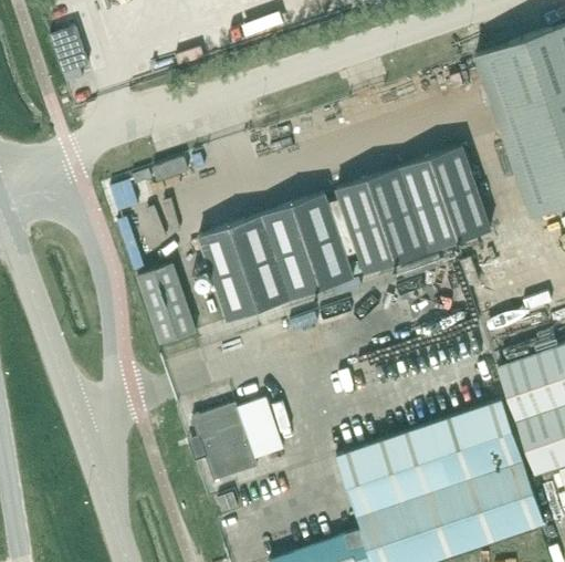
[(531,218),(564,206),(564,25),(475,56),(531,218)]
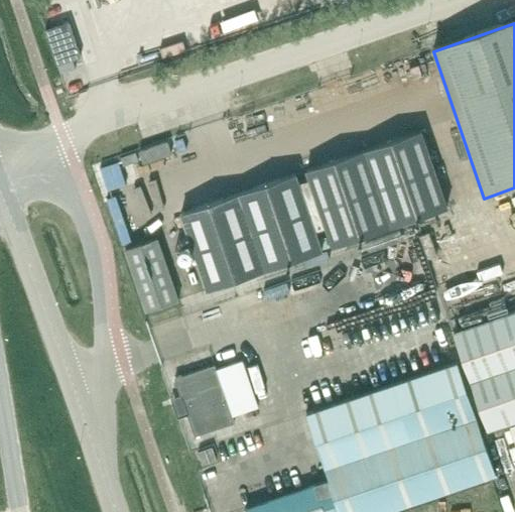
[(224,38),(246,33),(244,25),(222,30),(224,38)]
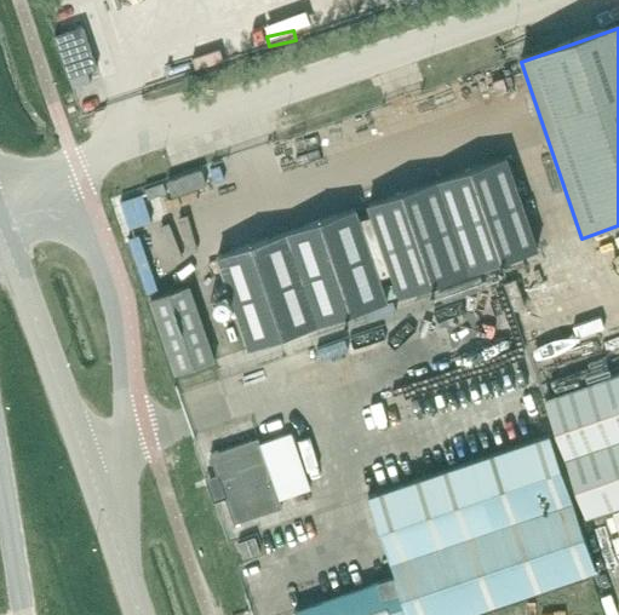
[(72,80),(95,73),(82,36),(59,44),(72,80)]
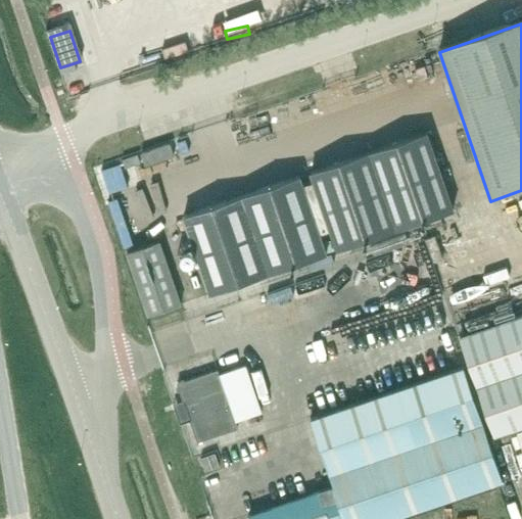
[(182,58),(206,52),(203,43),(180,49),(182,58)]
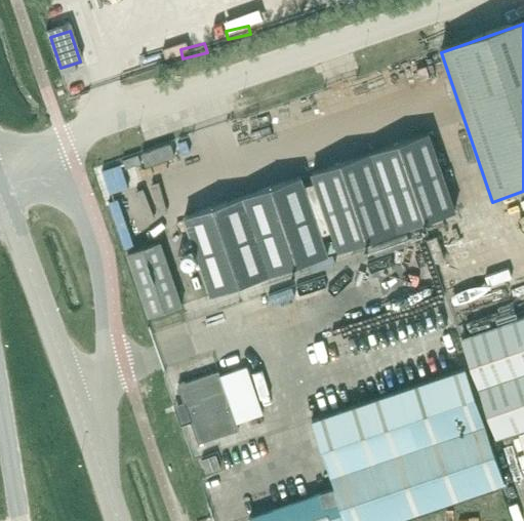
[(337,254),(454,214),(428,136),(311,176),(337,254)]
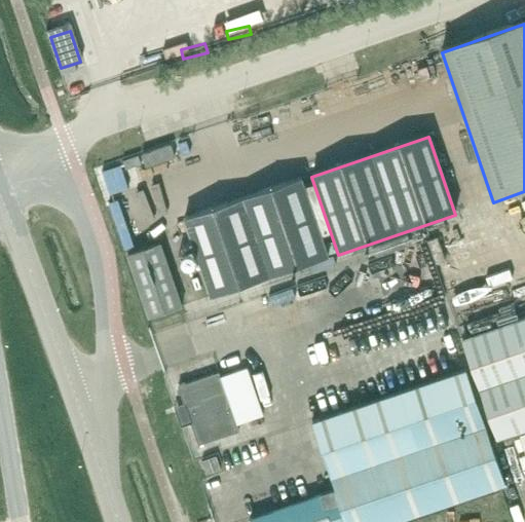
[(202,140),(165,149),(169,162),(205,153),(202,140)]
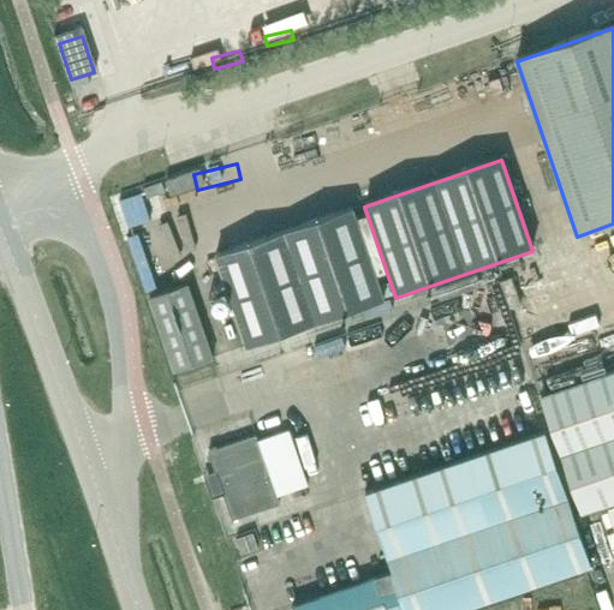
[(126,235),(166,222),(156,193),(117,208),(126,235)]
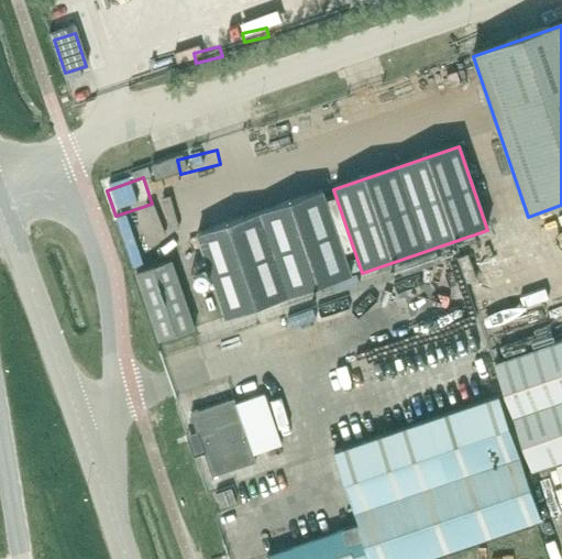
[(226,320),(351,277),(322,194),(197,237),(226,320)]
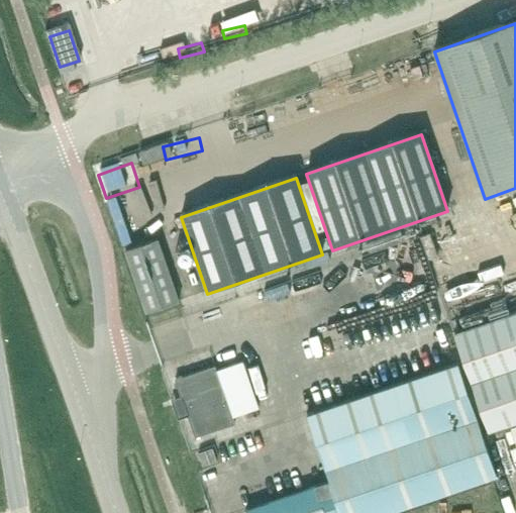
[(145,316),(178,305),(157,242),(124,253),(145,316)]
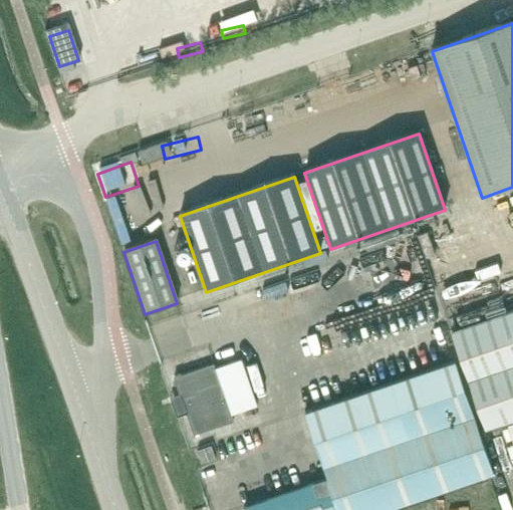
[(255,300),(277,292),(273,283),(251,290),(255,300)]
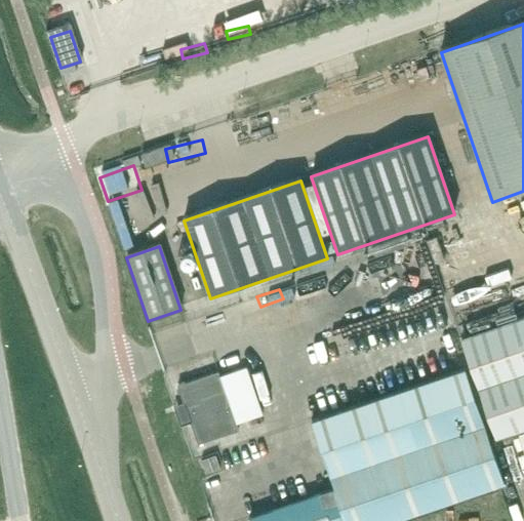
[(523,431),(523,319),(459,342),(494,441),(523,431)]
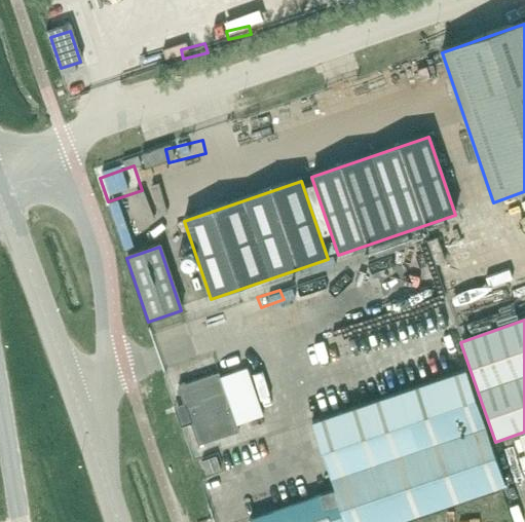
[(237,431),(250,426),(263,421),(265,420),(249,373),(220,382),(237,431)]
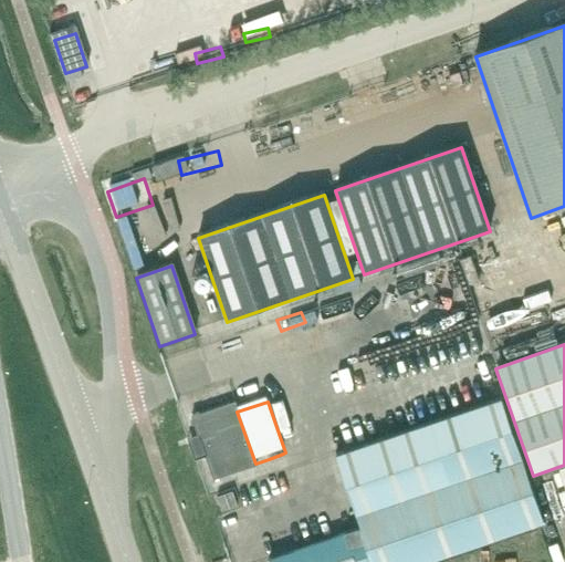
[(255,464),(237,412),(234,405),(192,420),(202,450),(192,454),(195,462),(206,459),(215,482),(257,468),(255,464)]
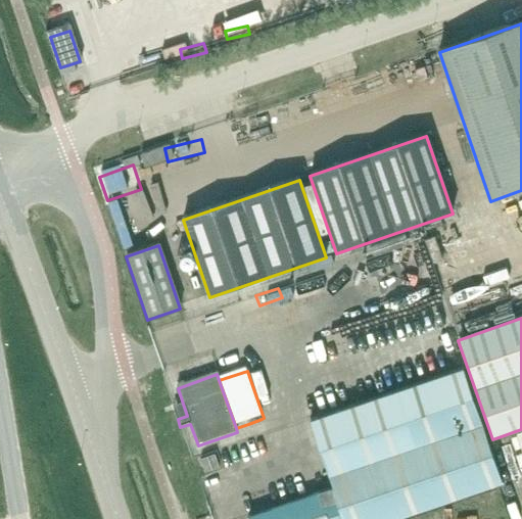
[(401,518),(484,491),(446,377),(292,428),(315,496),(247,518),(401,518)]
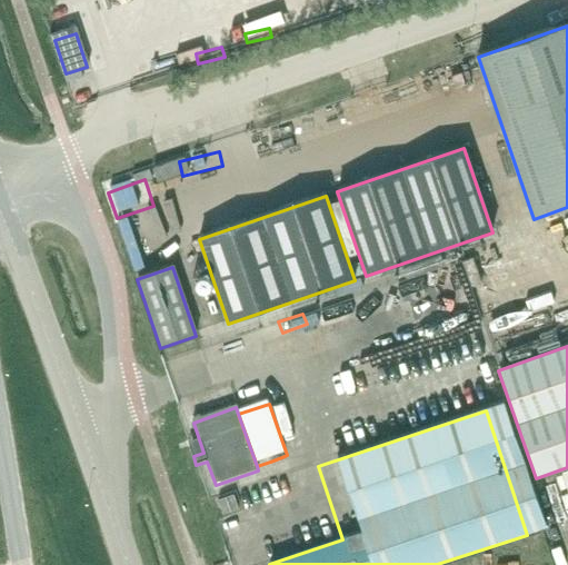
[(285,456),(270,462),(276,476),(290,472),(285,456)]
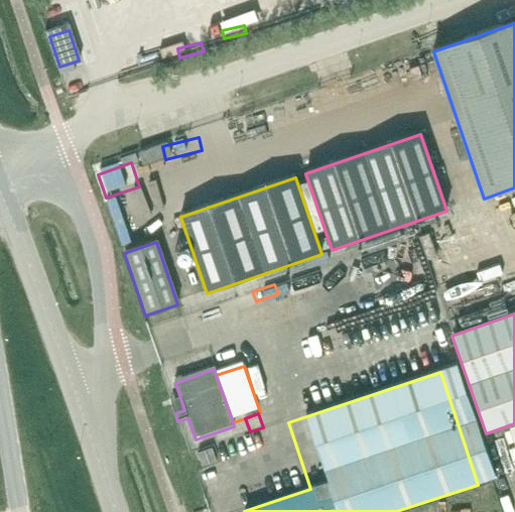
[(202,469),(216,464),(212,451),(197,456),(202,469)]
